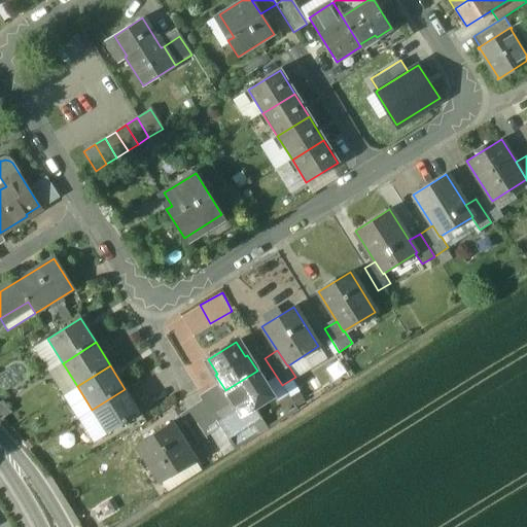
[(257,371),(225,390),(237,410),(269,390),(257,371)]
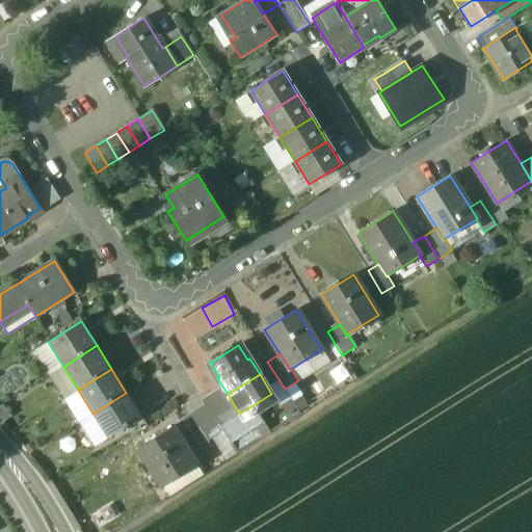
[(237,421),(219,392),(203,402),(205,404),(221,431),(237,421)]
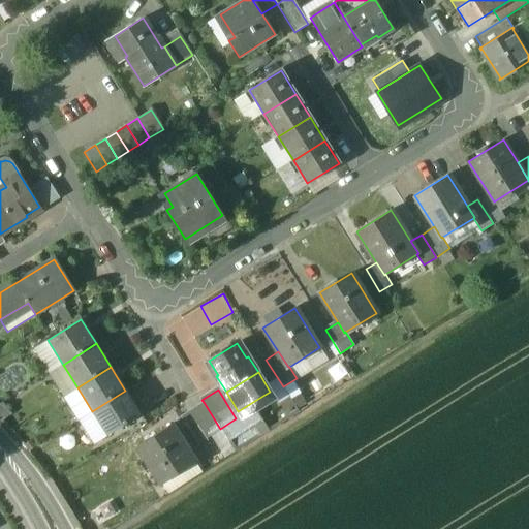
[(125,391),(92,411),(106,434),(139,413),(125,391)]
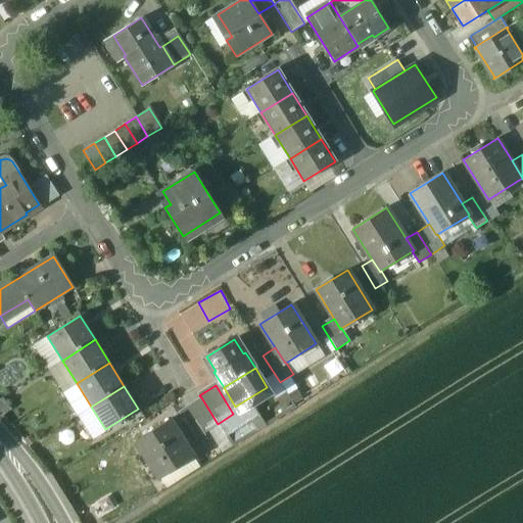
[(201,397),(189,405),(191,408),(181,415),(195,437),(218,424),(201,397)]
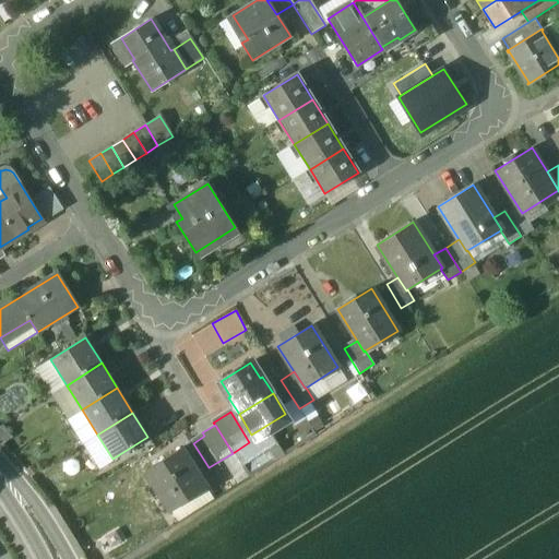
[(249,442),(233,453),(241,468),(272,449),(263,433),(249,442)]
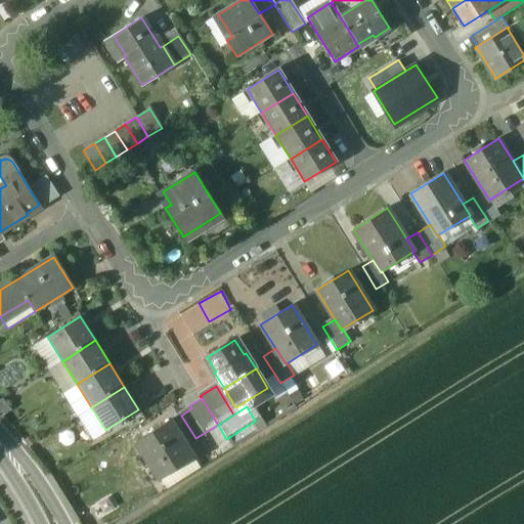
[(169,421),(136,441),(160,479),(193,457),(169,421)]
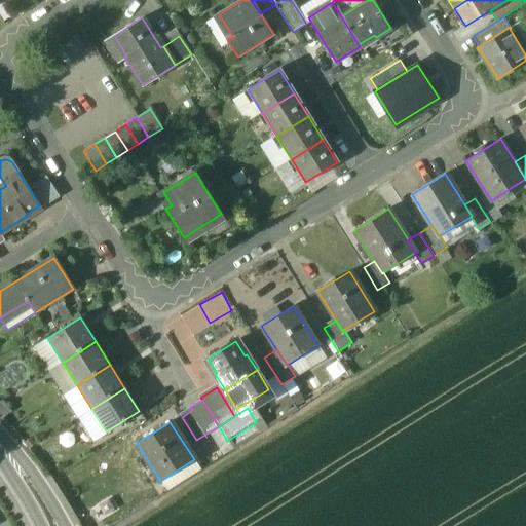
[(194,459),(160,481),(166,490),(200,470),(194,459)]
